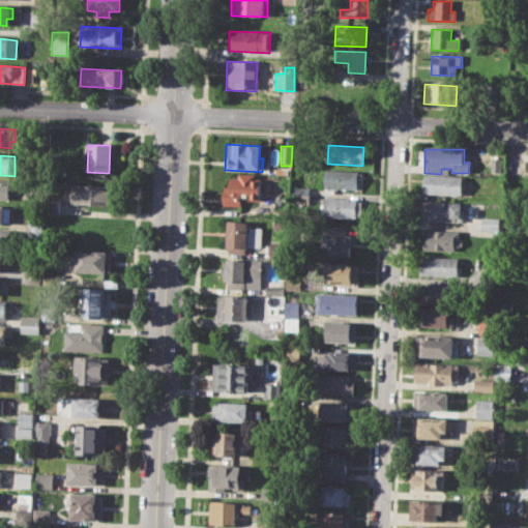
[(324,171),(362,173),(361,186),(356,185),(355,191),(324,189),(324,171)]
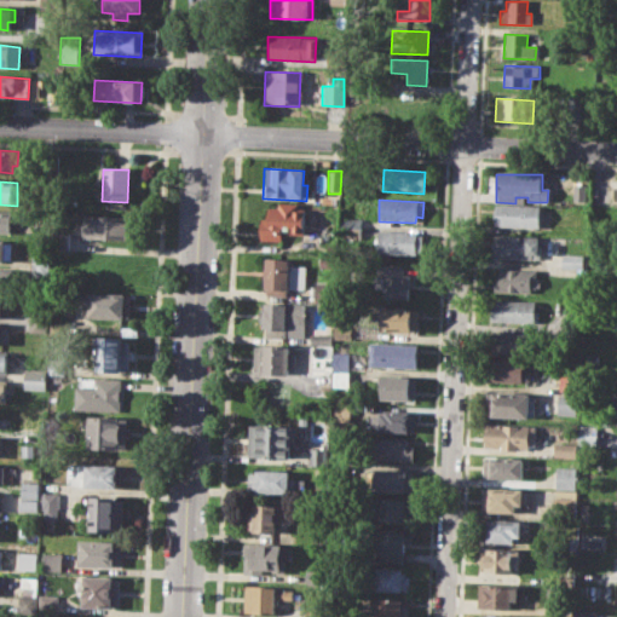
[(266,209),(278,209),(278,205),(298,206),(298,212),(303,212),(303,235),(283,235),(282,243),(259,243),(260,220),(266,220),(266,209)]
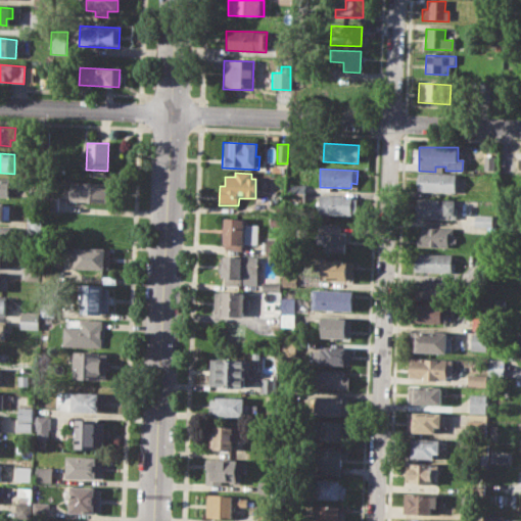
[(418,174),(455,175),(454,192),(417,191),(418,174)]
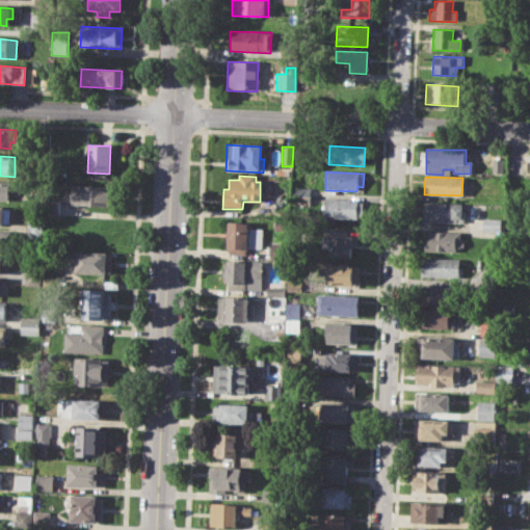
[(0,181),(15,182),(15,194),(9,194),(9,202),(0,202),(0,181)]
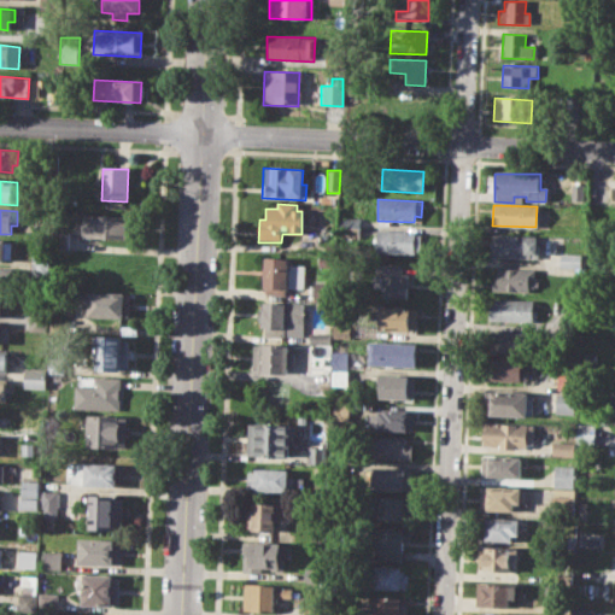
[(80,216),(134,218),(133,241),(78,239),(80,216)]
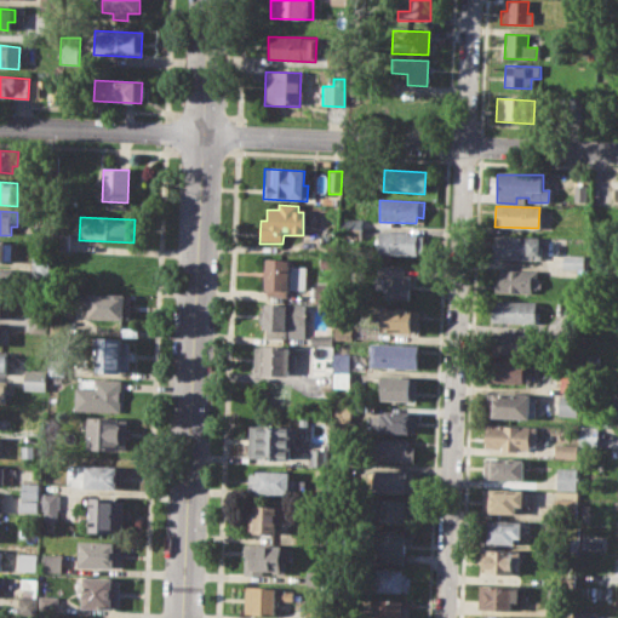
[(342,221),(360,221),(360,239),(342,239),(342,221)]
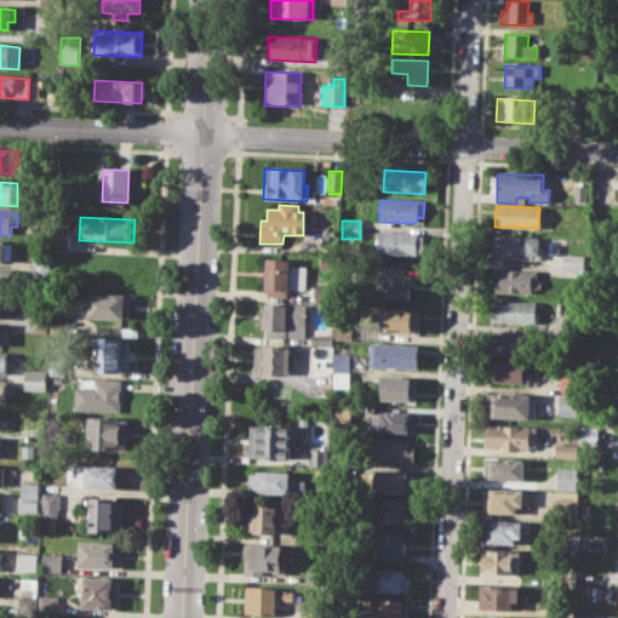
[(378,233),(423,235),(422,256),(377,255),(378,233)]
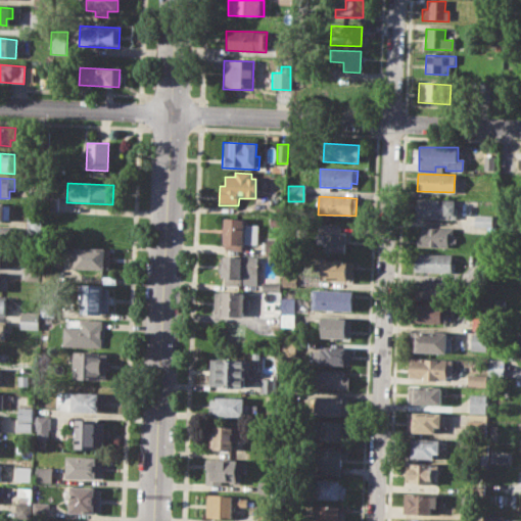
[(44,198),(58,198),(58,214),(44,214),(44,198)]
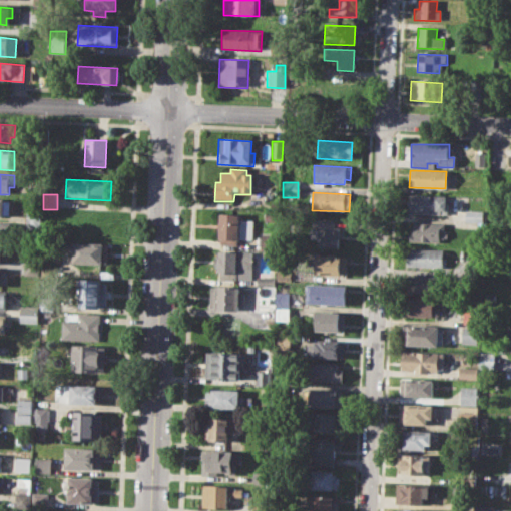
[(409,196),(446,197),(445,214),(408,212),(409,196)]
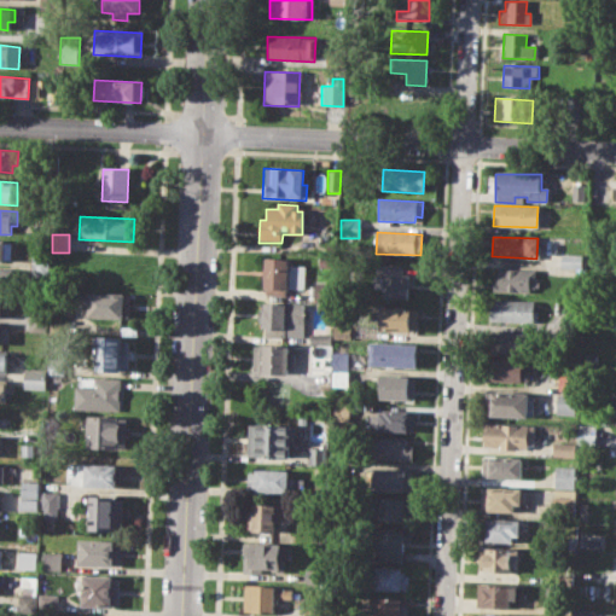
[(0,240),(13,242),(13,263),(0,262),(0,240)]
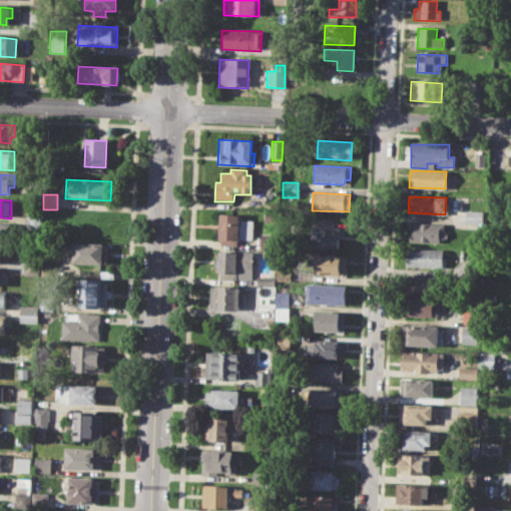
[(465,211),(482,212),(482,224),(464,223),(465,211)]
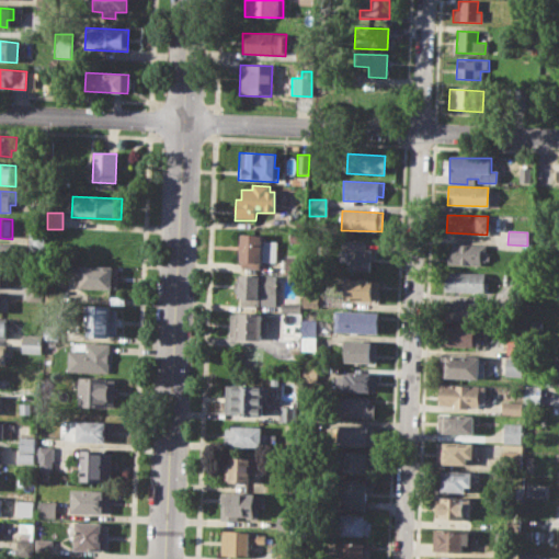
[(29,235),(41,235),(41,253),(29,253),(29,235)]
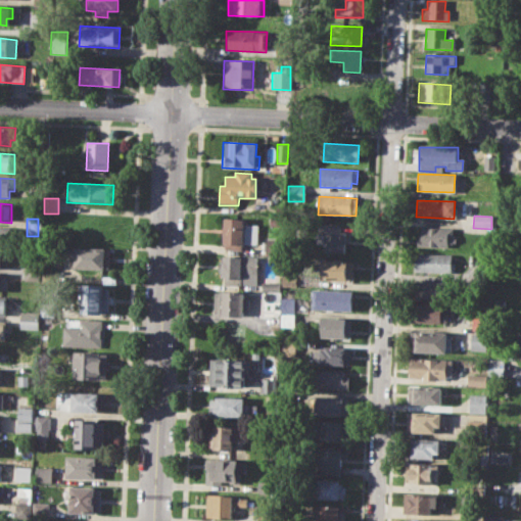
[(222,219),(244,220),(243,225),(257,226),(256,246),(245,245),(244,250),(226,250),(226,246),(221,245),(222,219)]
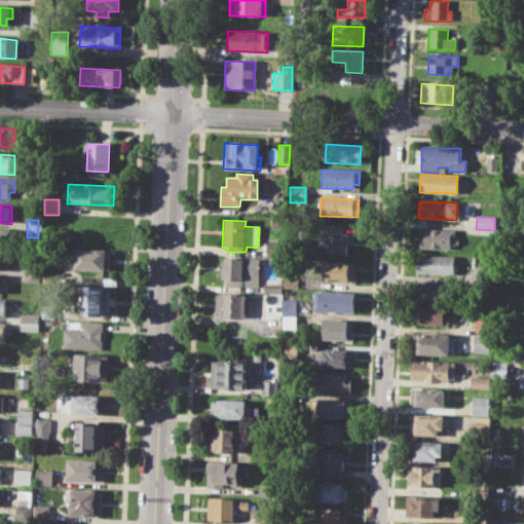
[(327,227),(341,228),(341,234),(347,234),(346,256),(325,256),(326,247),(317,247),(317,236),(326,236),(327,227)]
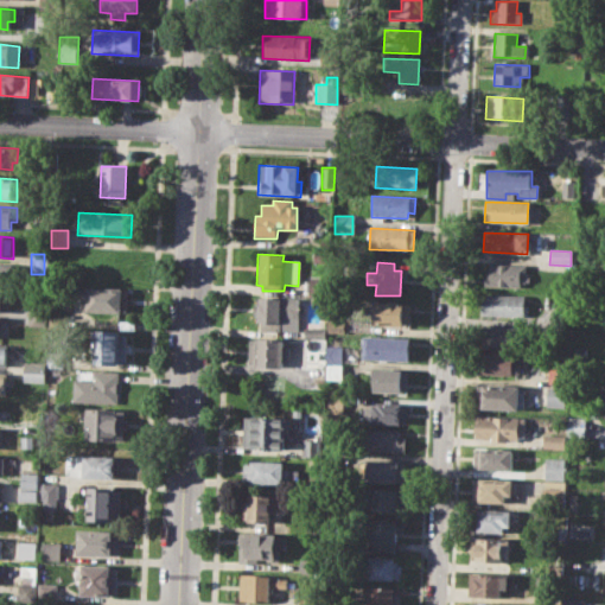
[(0,265),(10,266),(10,288),(0,287),(0,265)]
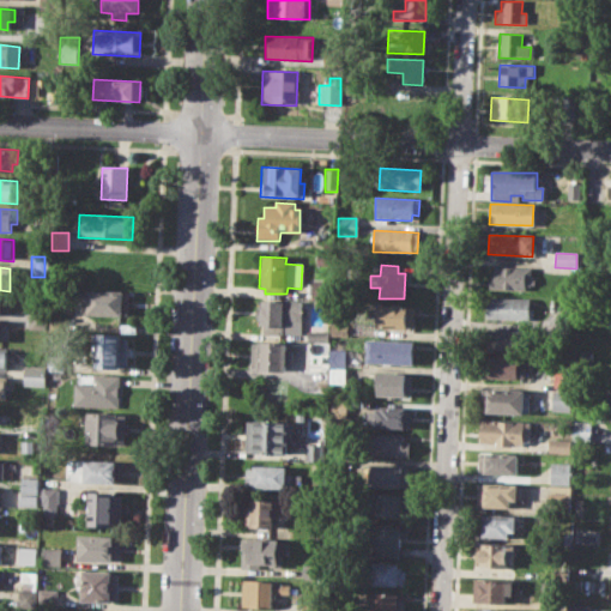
[(494,267),(532,270),(531,286),(525,286),(525,292),(489,290),(490,277),(494,277),(494,267)]
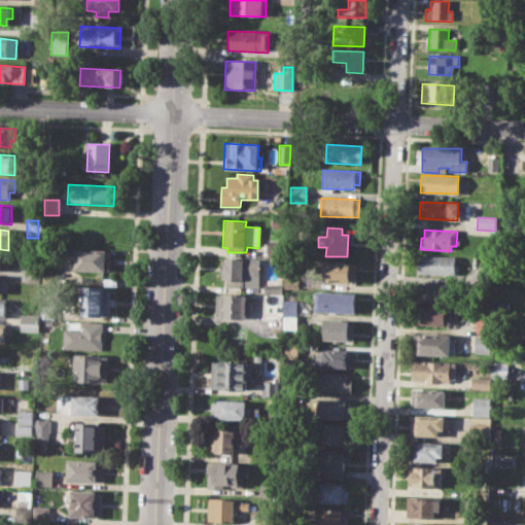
[(73,251),(110,252),(109,272),(72,271),(73,251)]
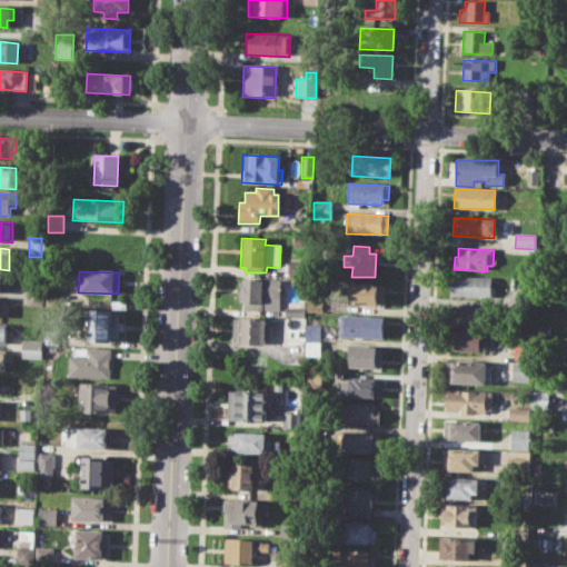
[(451,276),(490,277),(490,298),(450,297),(451,276)]
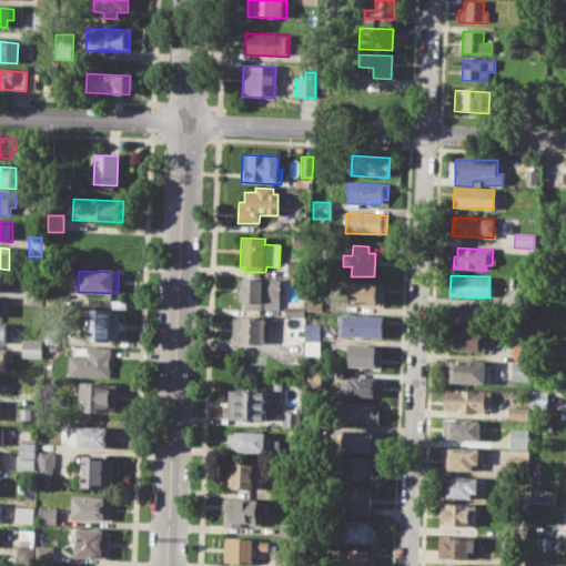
[(238,279),(279,280),(278,309),(260,309),(259,312),(243,312),(243,303),(236,303),(238,279)]
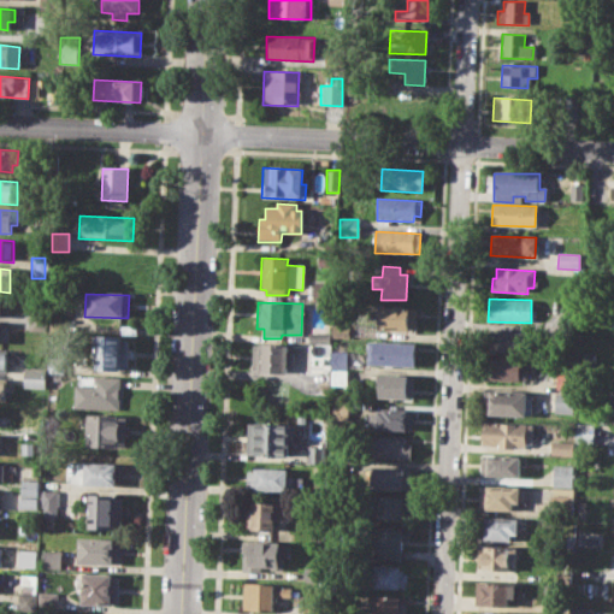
[(378,308),(417,311),(415,331),(377,329),(378,308)]
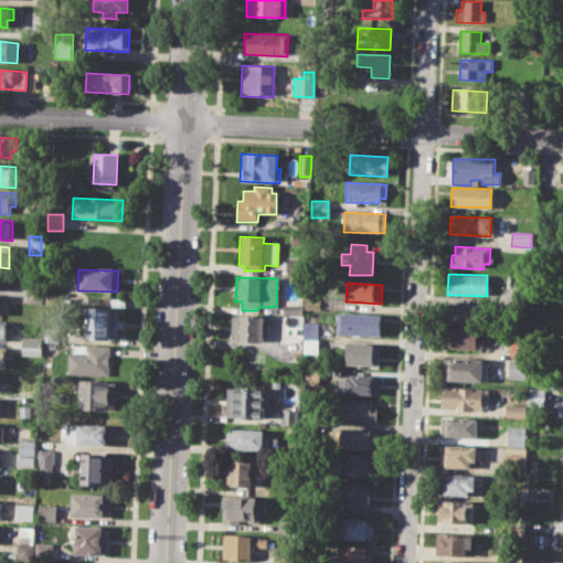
[(27,294),(40,295),(40,305),(27,305),(27,294)]
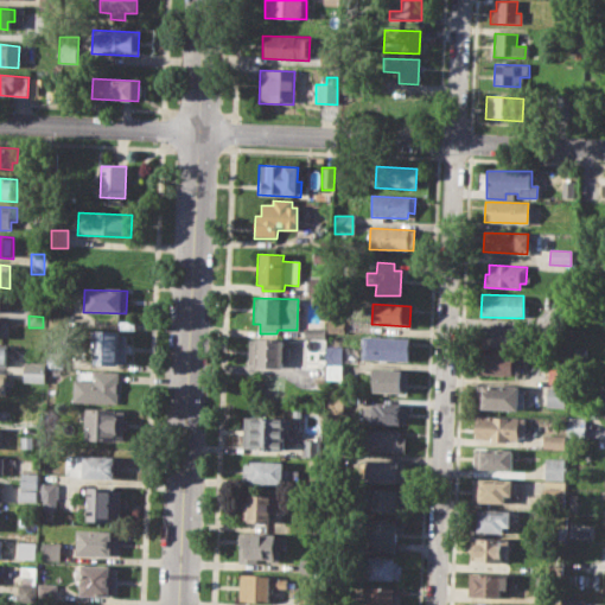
[(0,318),(2,319),(2,323),(10,323),(10,339),(0,339),(0,318)]
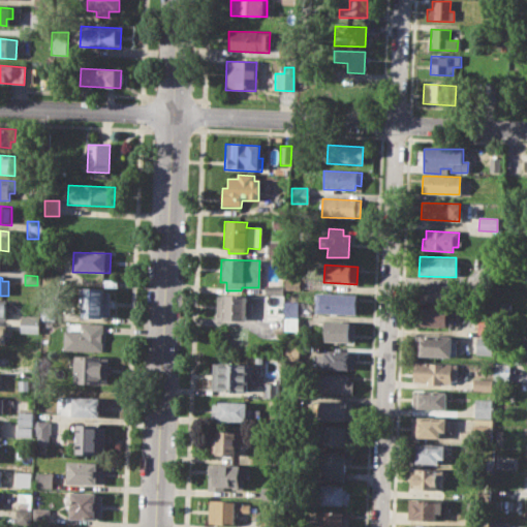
[(285,279),(301,279),(300,291),(284,291),(285,279)]
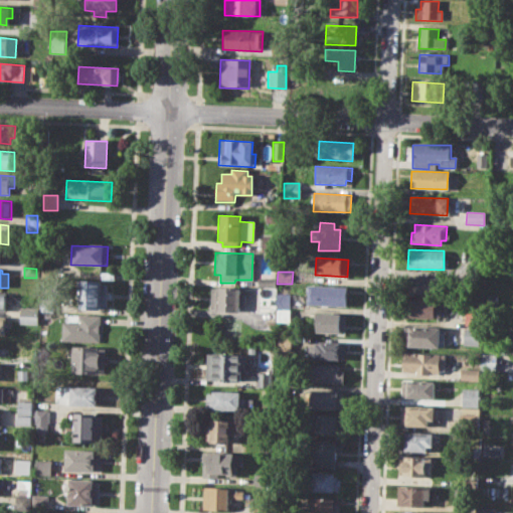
[(408,278),(444,279),(443,297),(407,297),(408,278)]
